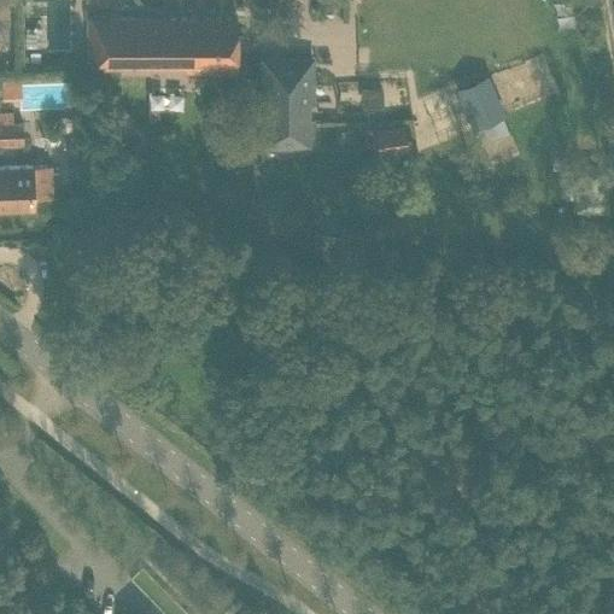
[(188,75),(240,75),(240,22),(91,22),(91,69),(188,69),(188,75)]
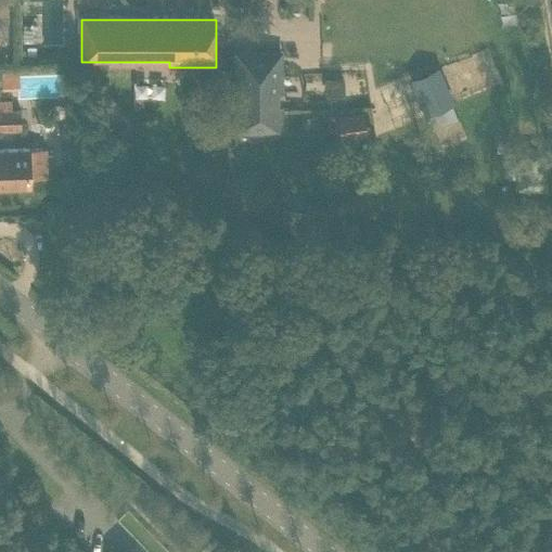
[(239,135),(282,136),(283,56),(240,56),(239,135)]
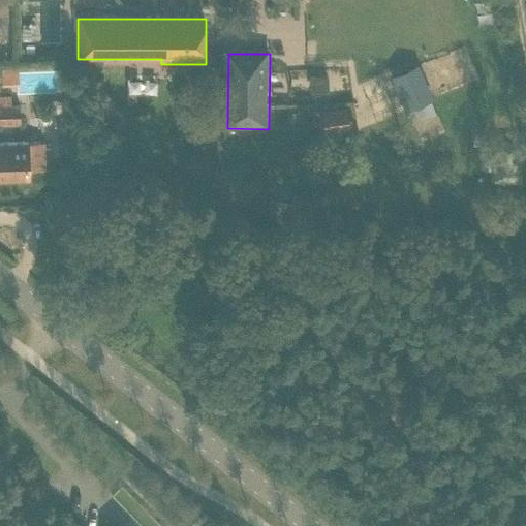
[(0,87),(23,87),(23,95),(60,95),(61,75),(19,74),(19,69),(1,69),(0,87)]
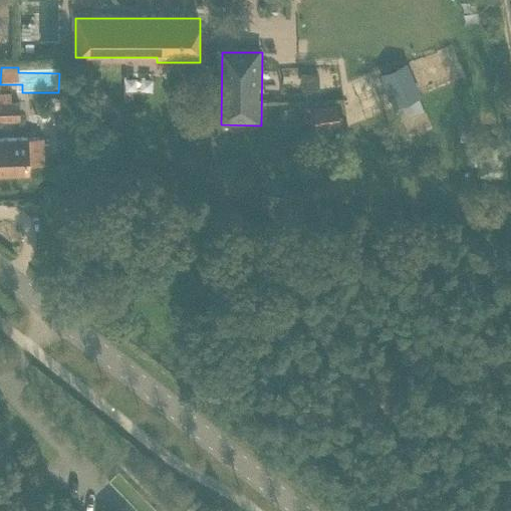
[(385,78),(393,96),(398,107),(420,98),(407,68),(385,78)]
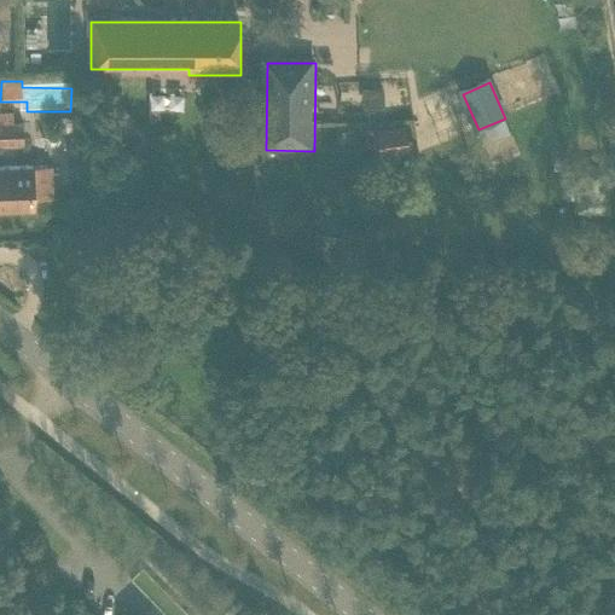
[(0,127),(0,150),(28,149),(25,126),(0,127)]
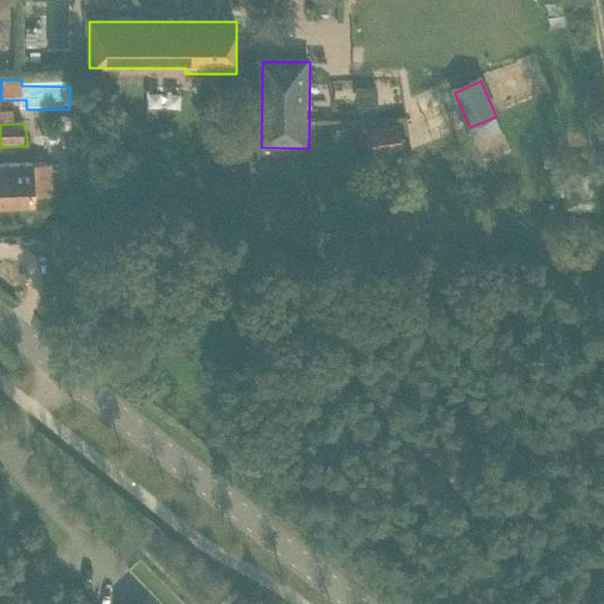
[(373,132),(375,154),(405,150),(401,128),(373,132)]
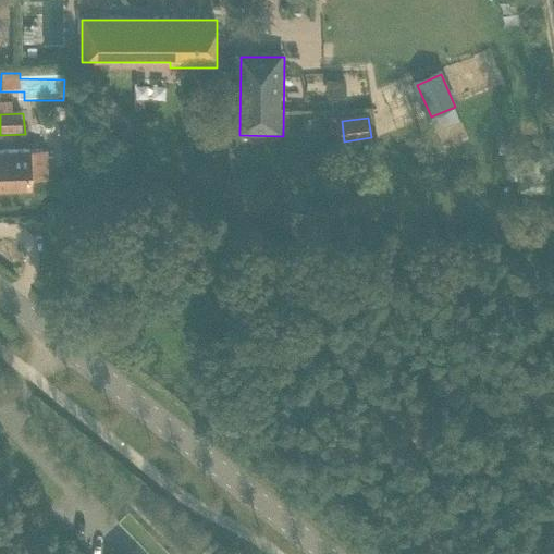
[(34,125),(34,139),(65,138),(65,125),(34,125)]
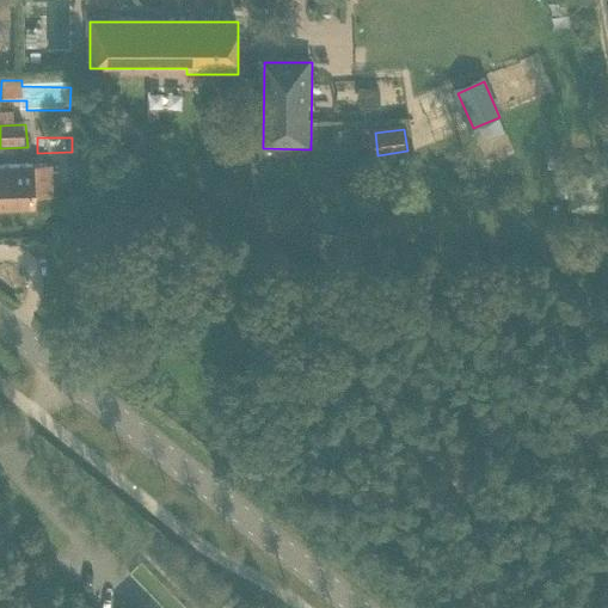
[(36,197),(50,196),(49,166),(0,169),(0,210),(36,209),(36,197)]
